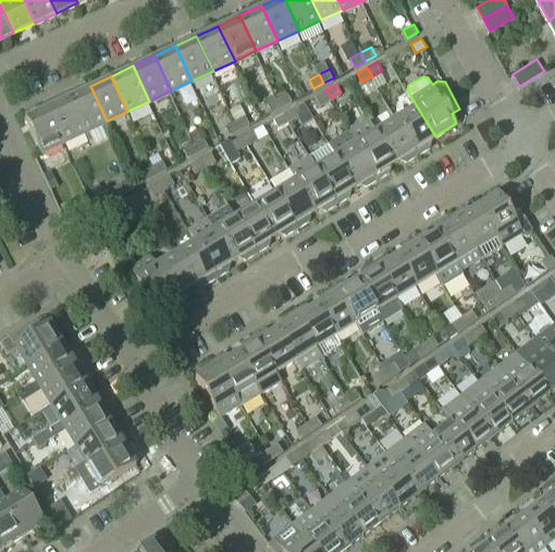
[(107,121),(90,86),(69,96),(85,132),(107,121)]
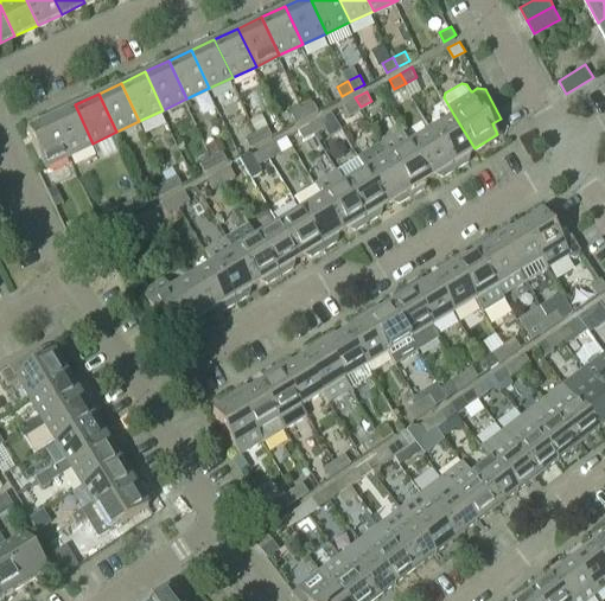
[(349,113),(361,107),(355,97),(344,103),(349,113)]
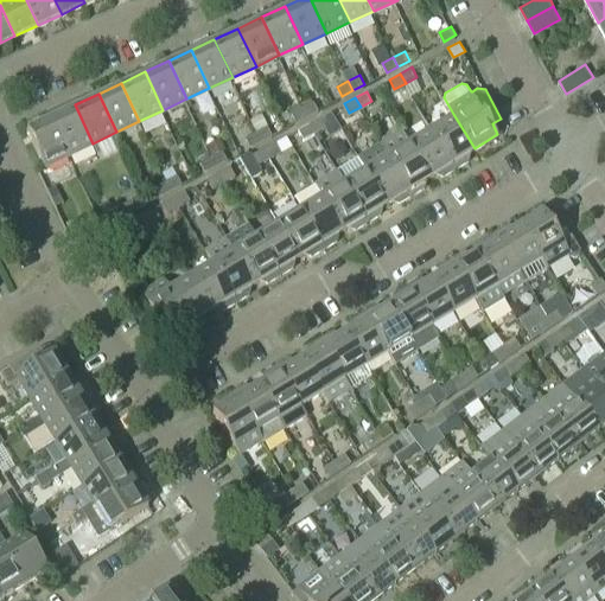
[(319,109),(313,100),(303,106),(307,115),(319,109)]
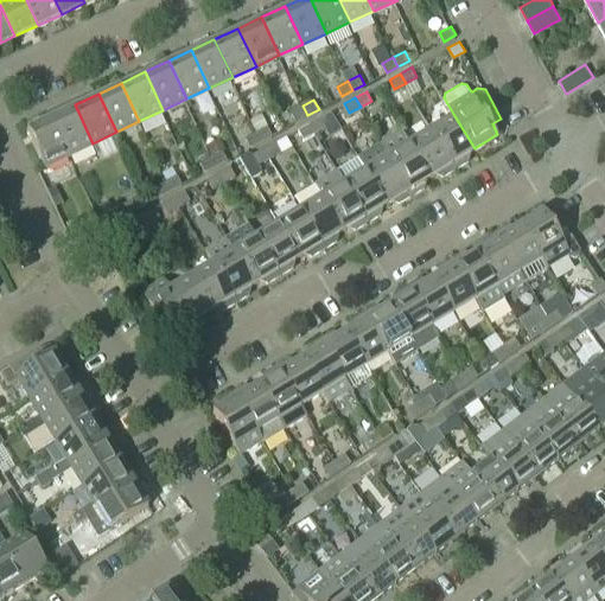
[(93,144),(75,104),(52,115),(70,154),(93,144)]
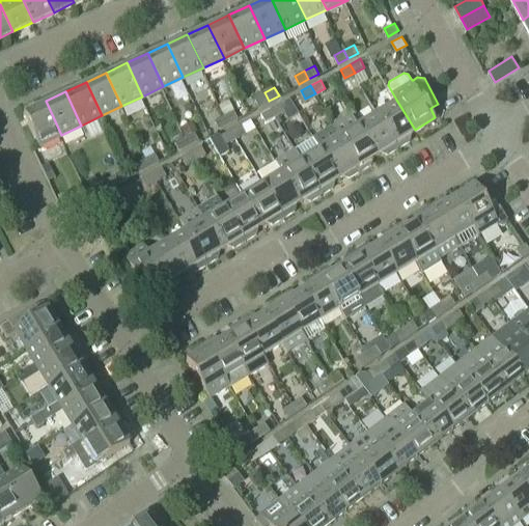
[(269,101),(265,92),(255,98),(259,106),(269,101)]
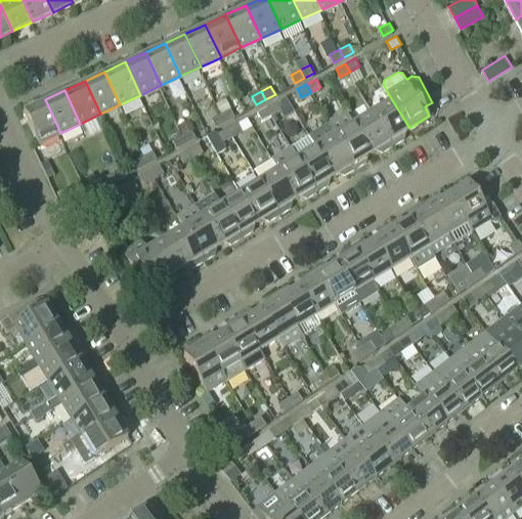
[(409,128),(391,98),(373,110),(393,143),(405,136),(402,132),(409,128)]
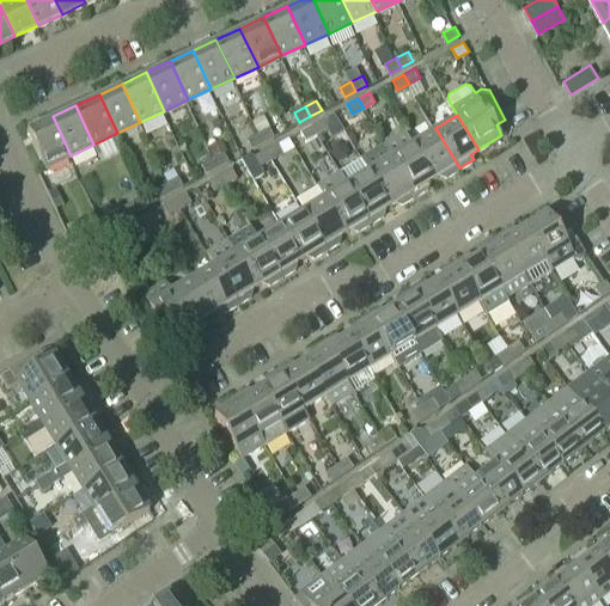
[(71,155),(53,116),(28,128),(46,166),(71,155)]
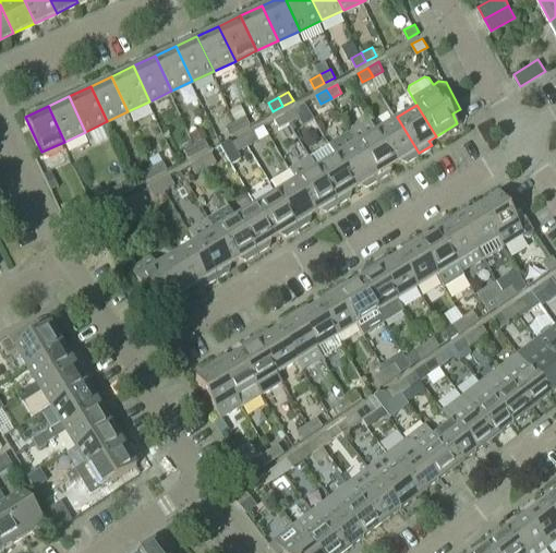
[(300,116),(295,106),(285,112),(290,121),(300,116)]
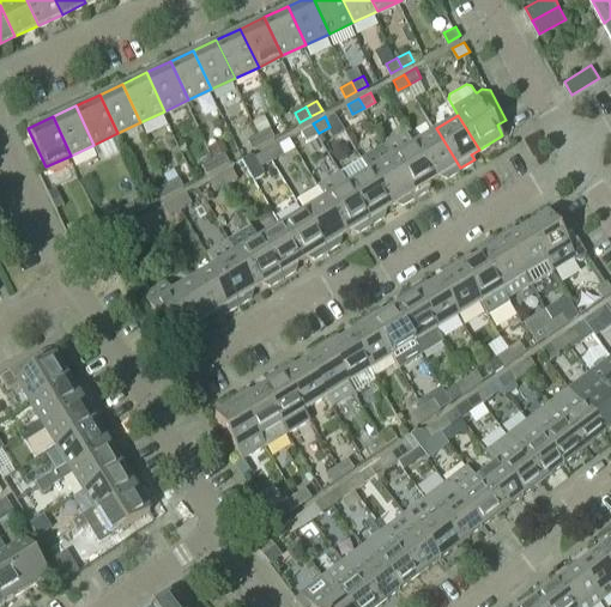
[(319,133),(313,123),(302,129),(307,139),(319,133)]
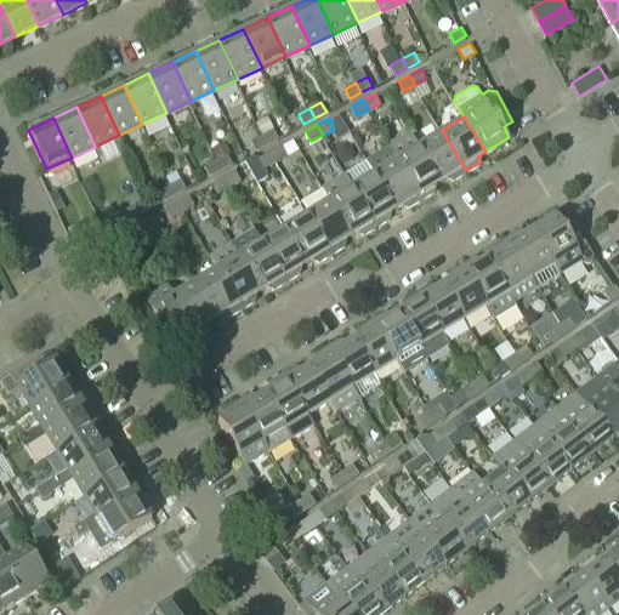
[(279,136),(274,127),(263,134),(268,142),(279,136)]
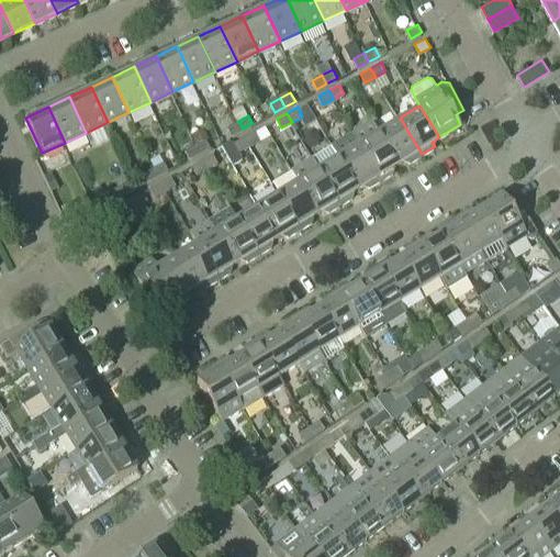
[(400,118),(380,130),(399,162),(407,157),(410,162),(422,154),(400,118)]
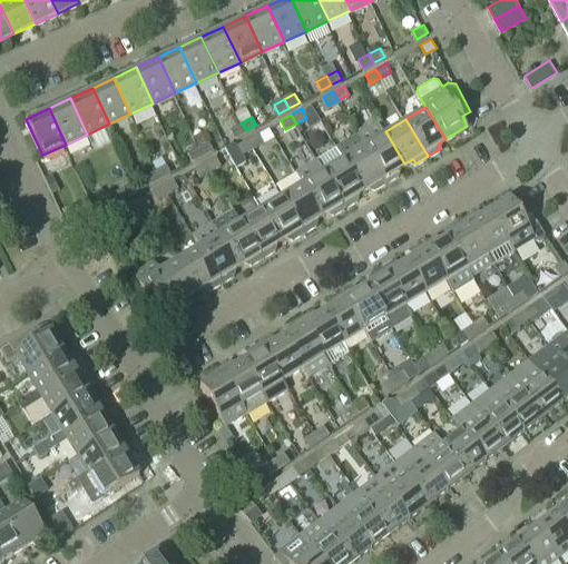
[(404,164),(385,131),(379,120),(359,132),(365,144),(364,144),(387,181),(400,174),(397,168),(404,164)]
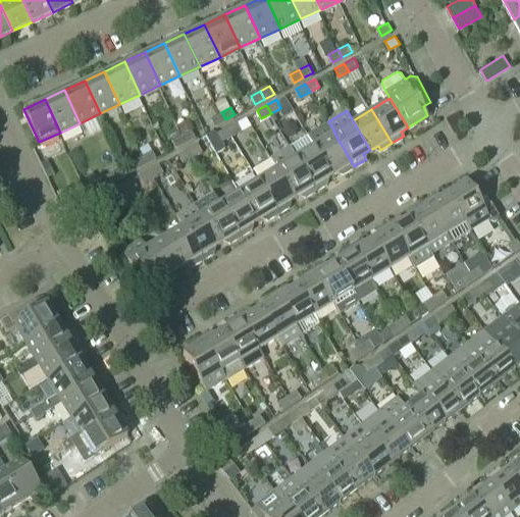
[(225,119),(221,112),(211,117),(215,124),(225,119)]
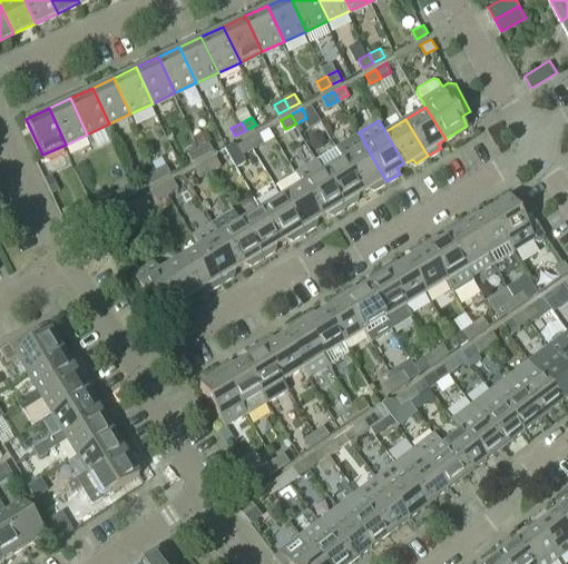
[(264,140),(258,131),(248,137),(254,146),(264,140)]
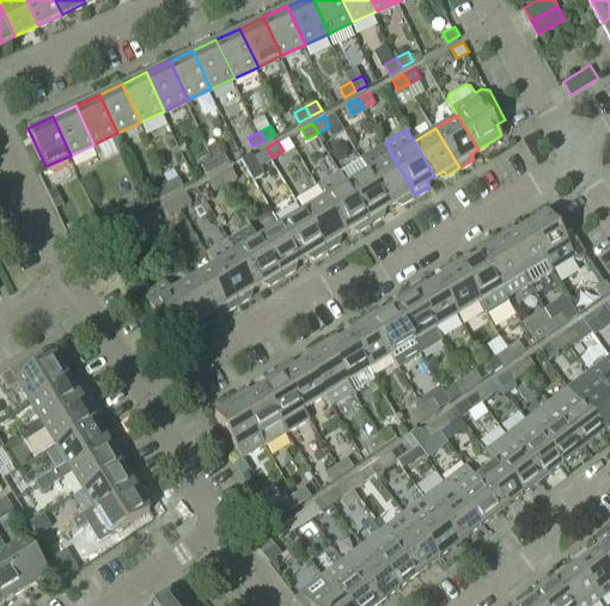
[(392,154),(385,142),(363,155),(370,167),(370,169),(390,202),(400,197),(402,202),(415,195),(391,154),(392,154)]
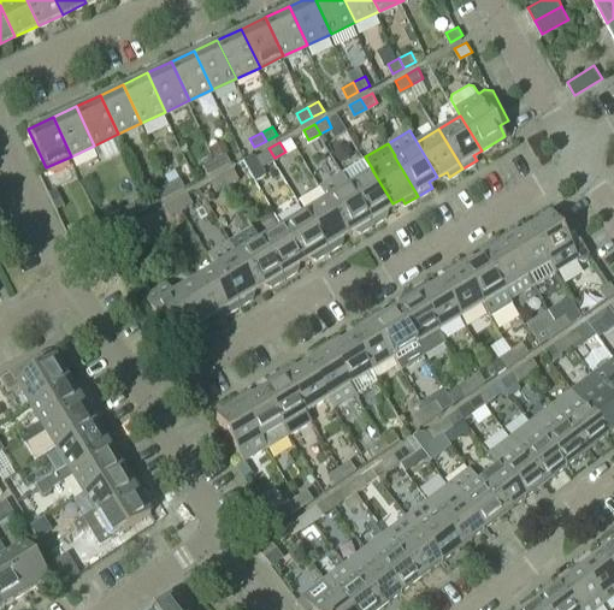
[(275,158),(269,148),(258,154),(263,165),(275,158)]
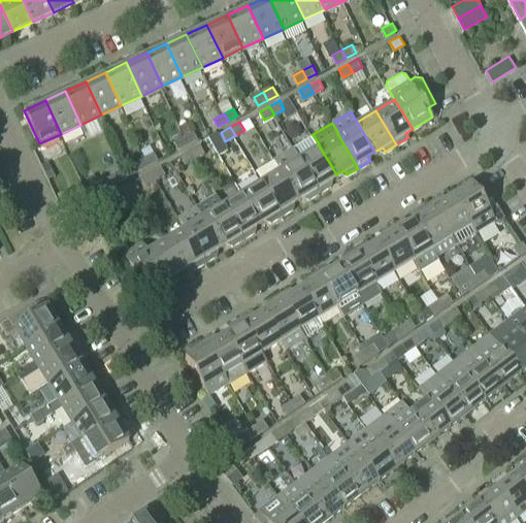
[(198,137),(194,129),(182,135),(186,143),(198,137)]
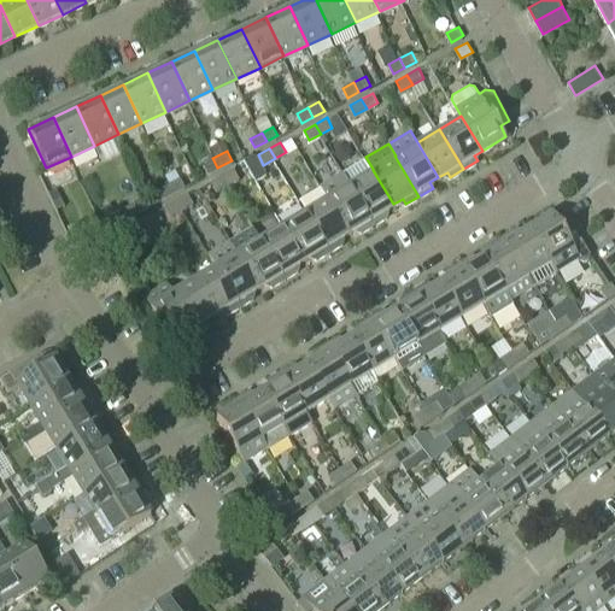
[(393,204),(373,170),(373,169),(365,157),(343,170),(375,223),(388,215),(385,210),(393,204)]
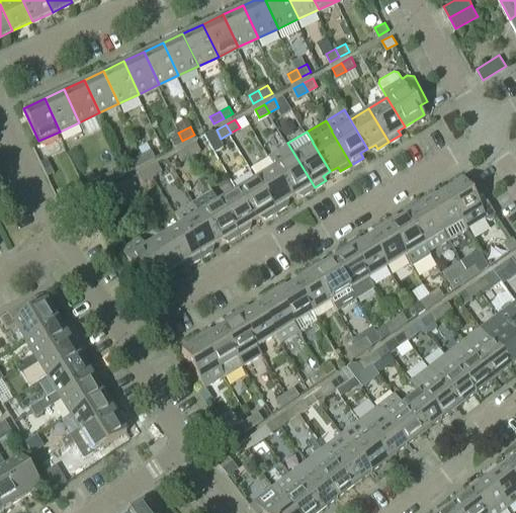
[(182,141),(178,133),(169,138),(173,146),(182,141)]
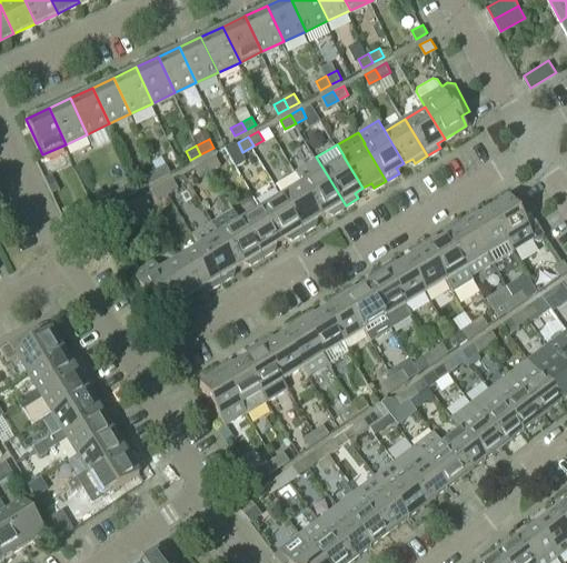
[(221,163),(216,154),(206,160),(210,169),(221,163)]
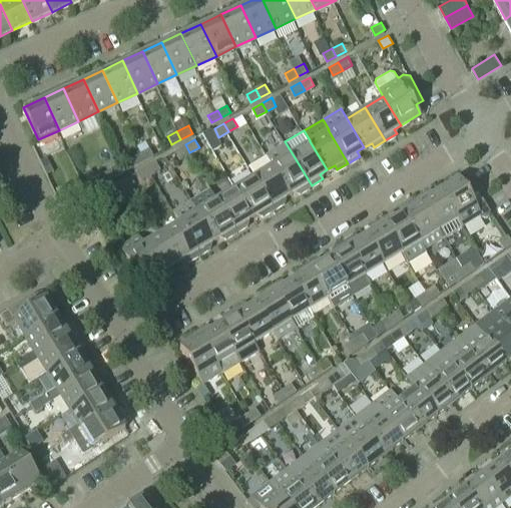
[(312,185),(285,141),(267,152),(267,153),(273,163),(291,192),(298,187),(301,192),(312,185)]
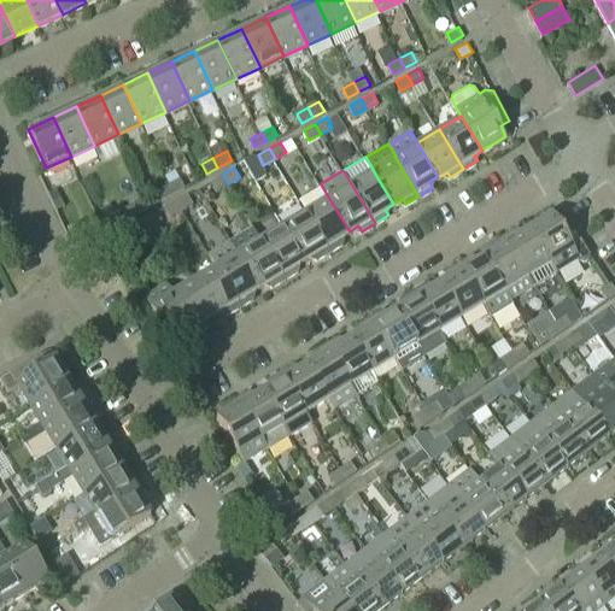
[(228,183),(223,174),(212,180),(217,189),(228,183)]
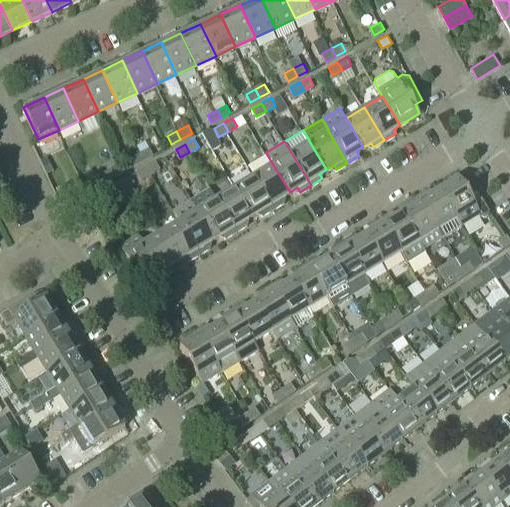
[(154,153),(150,146),(140,151),(145,158),(154,153)]
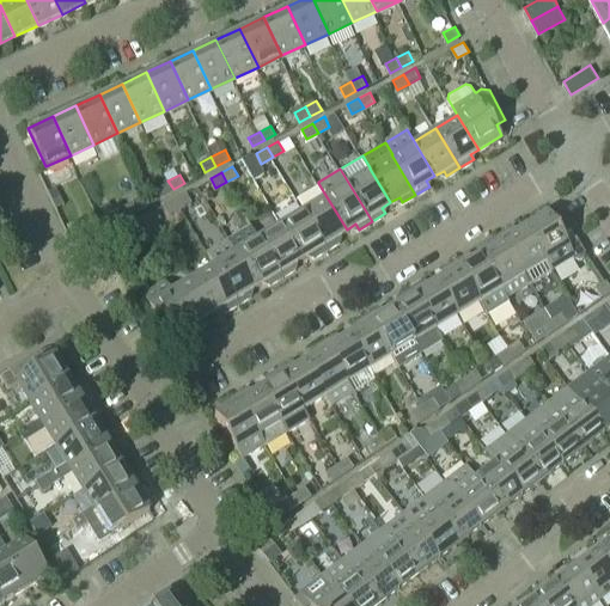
[(174,189),(168,181),(157,187),(162,195),(174,189)]
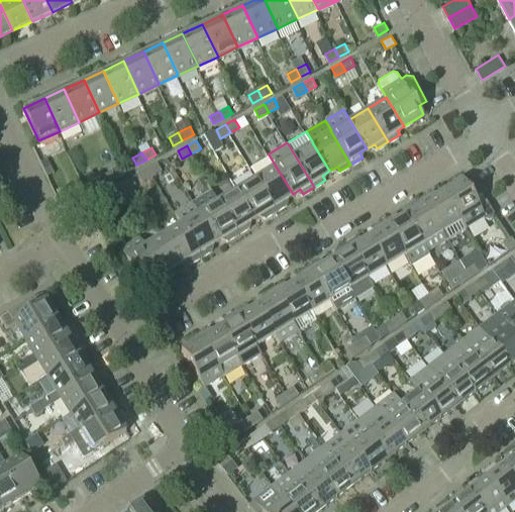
[(275,165),(269,155),(251,165),(258,175),(256,176),(277,209),(288,203),(285,198),(293,194),(275,165)]
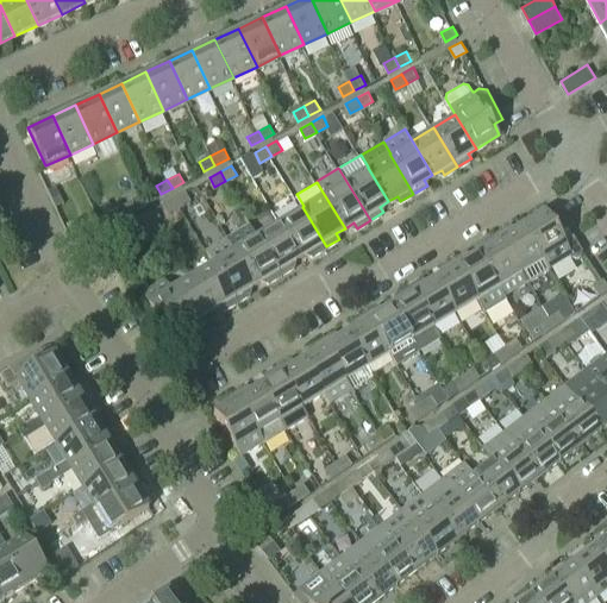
[(192,200),(186,189),(175,195),(180,206),(192,200)]
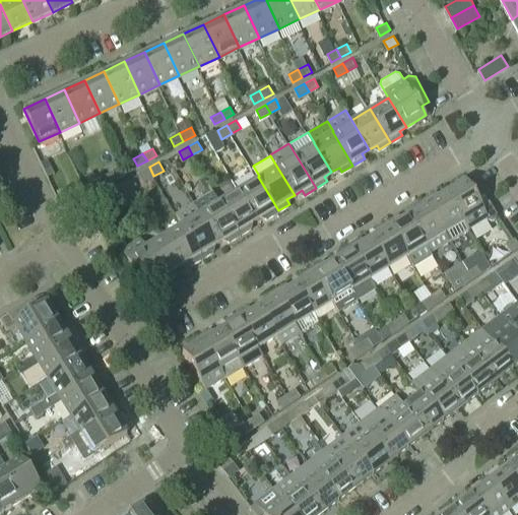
[(153,176),(149,167),(139,172),(144,181),(153,176)]
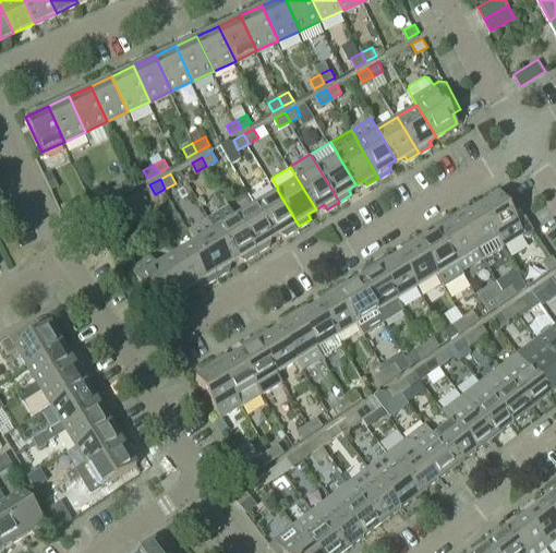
[(127,190),(122,181),(111,187),(116,195),(127,190)]
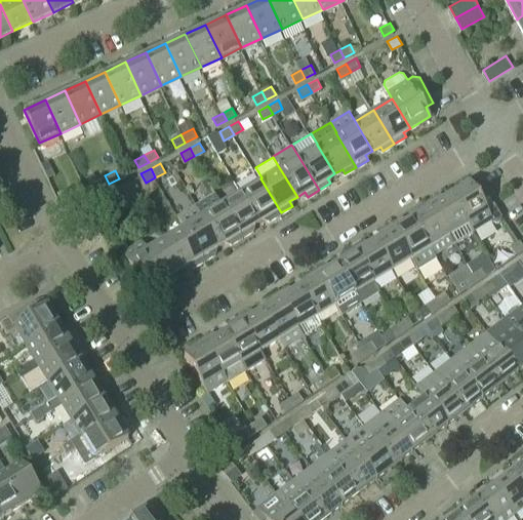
[(109,184),(105,175),(95,181),(99,189),(109,184)]
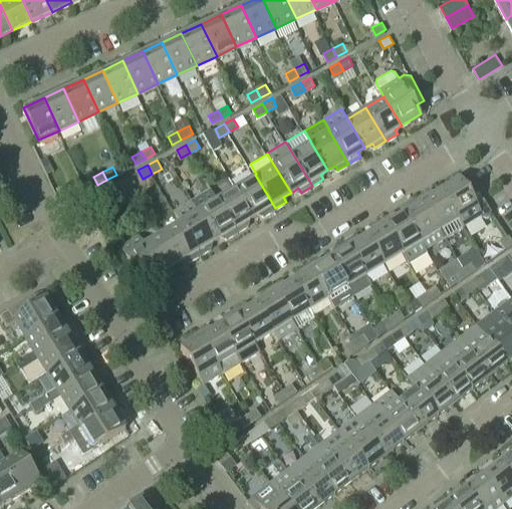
[(275,208),(255,175),(236,186),(254,215),(261,211),(264,215),(275,208)]
